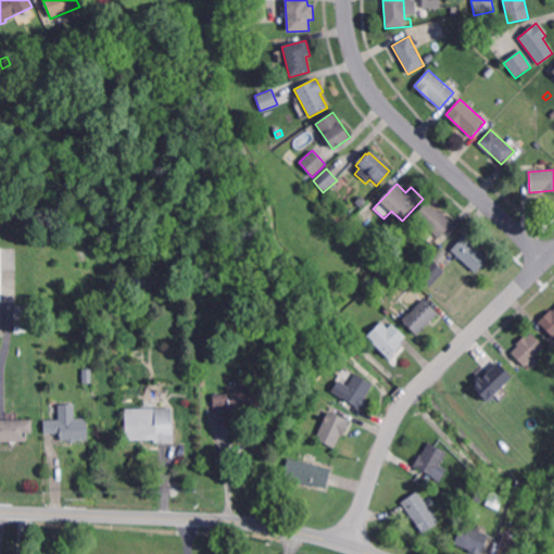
[(360,208),(356,203),(361,198),(365,202),(360,208)]
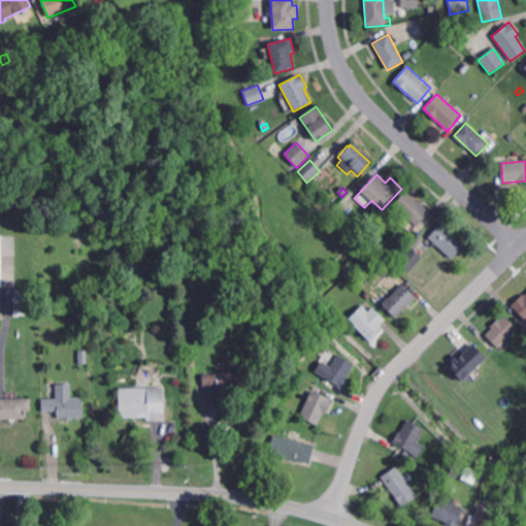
[(416,227),(393,206),(406,192),(429,212),(416,227)]
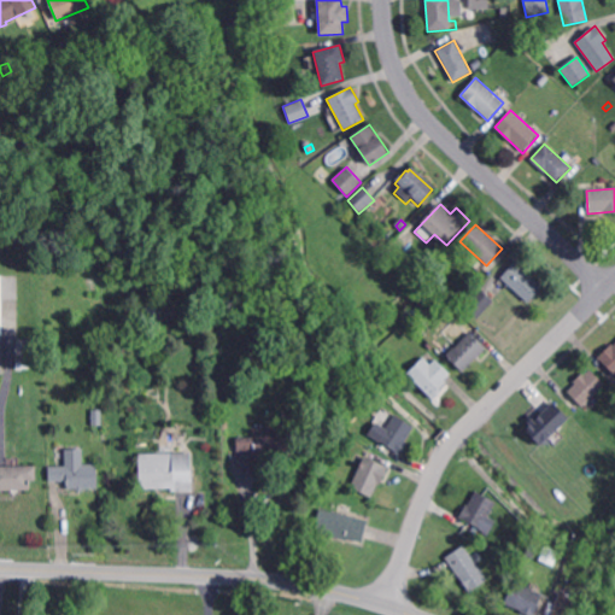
[(386,258),(381,253),(388,247),(393,252),(386,258)]
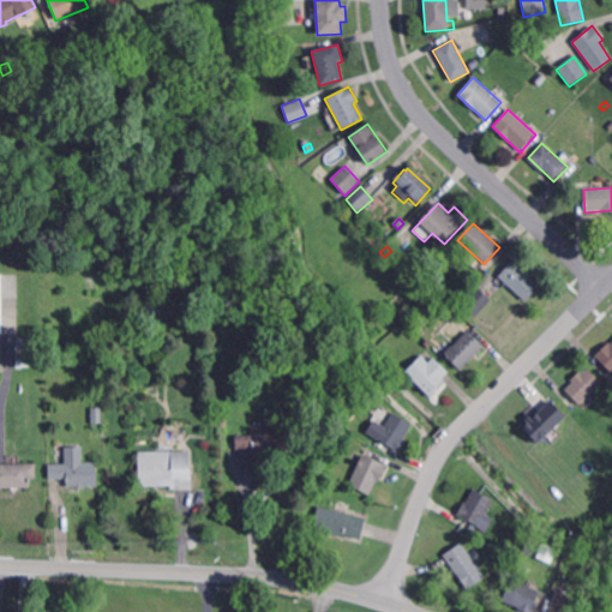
[(526,301),(498,277),(515,258),(527,269),(525,273),(540,286),(526,301)]
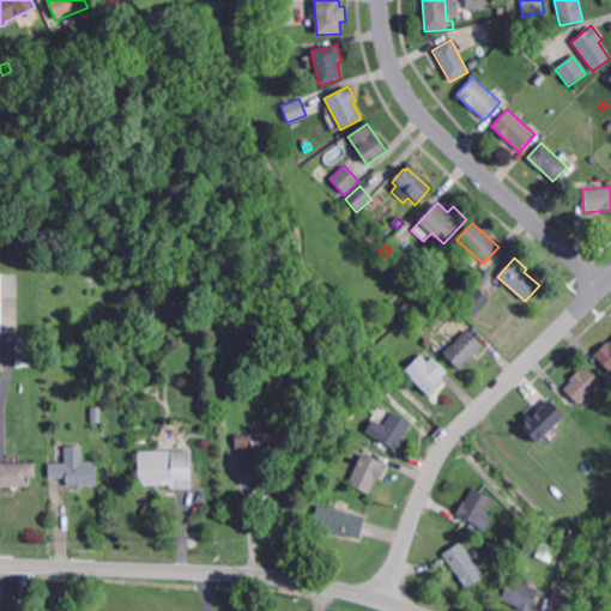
[(84,294),(83,274),(97,274),(98,292),(84,294)]
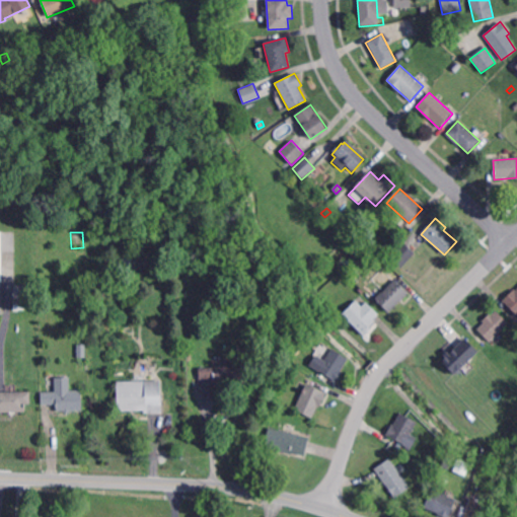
[(358,242),(354,239),(360,233),(364,236),(358,242)]
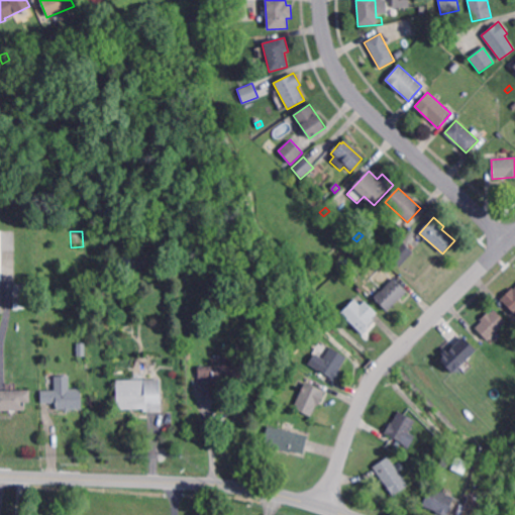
[(369,268),(362,262),(367,256),(373,263),(369,268)]
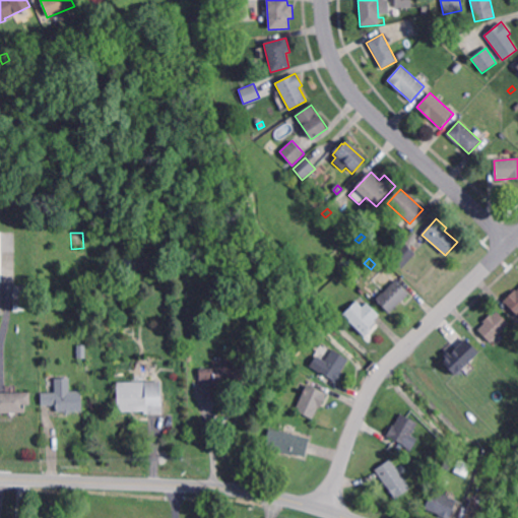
[(389,313),(376,301),(396,281),(408,294),(389,313)]
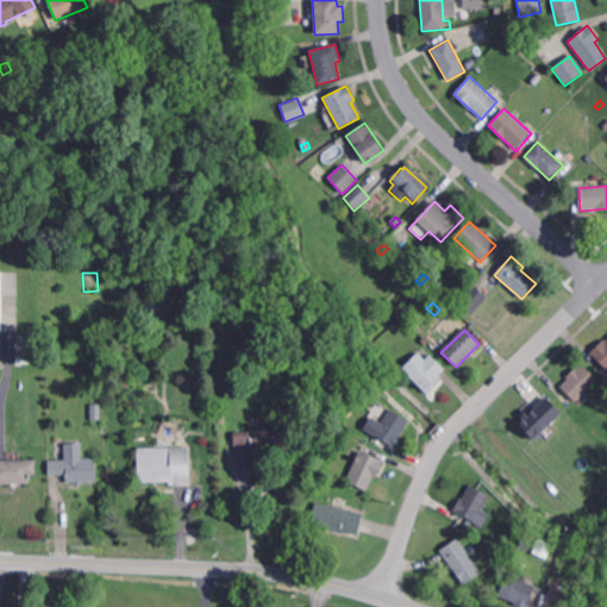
[(606,373),(589,354),(602,340),(605,343),(606,340),(606,373)]
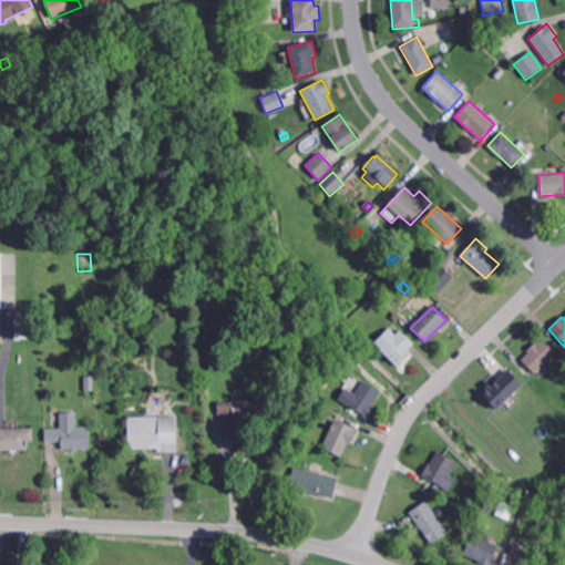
[(394,336),(399,331),(412,345),(408,349),(411,352),(396,367),(373,345),(389,329),(394,336)]
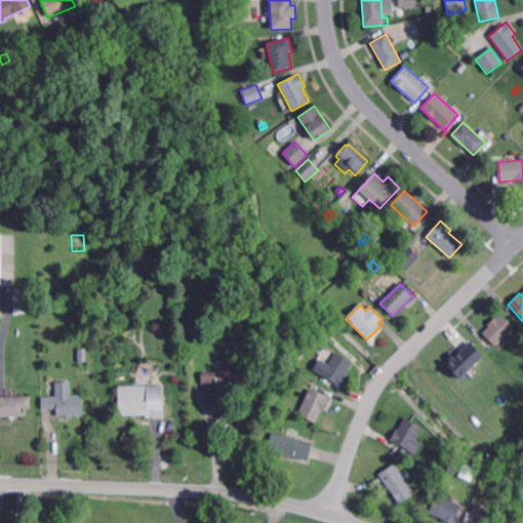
[(514,328),(494,347),(482,333),(488,327),(487,325),(494,318),(496,320),(500,315),(514,328)]
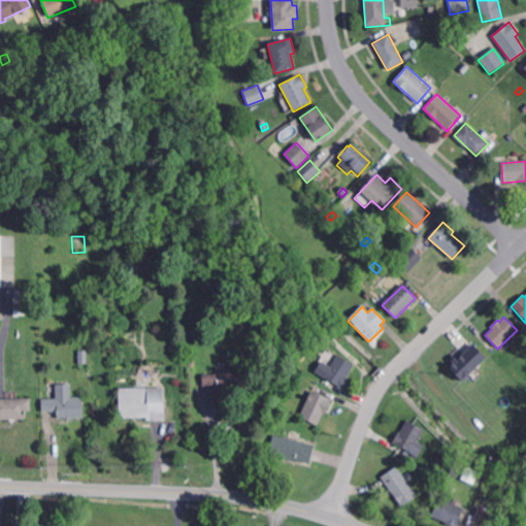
[(459,383),(484,359),(470,344),(446,367),(459,383)]
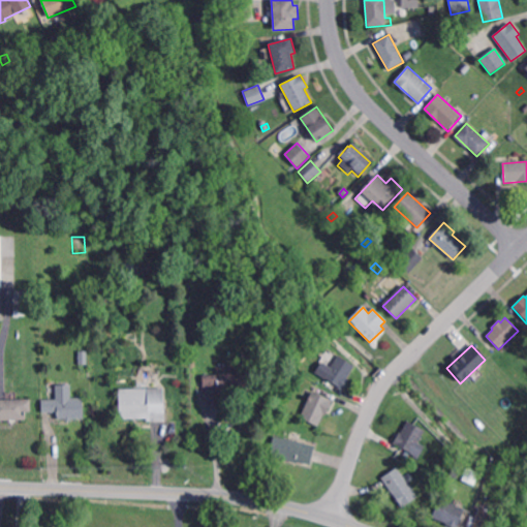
[(339,389),(322,377),(337,355),(352,366),(344,378),(346,378),(339,389)]
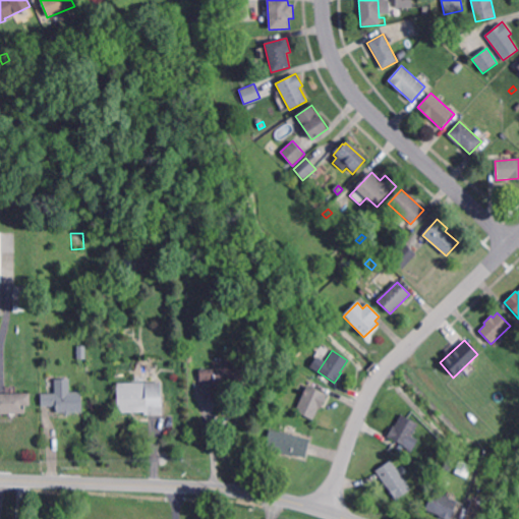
[(199,388),(198,369),(213,369),(213,363),(245,362),(245,387),(199,388)]
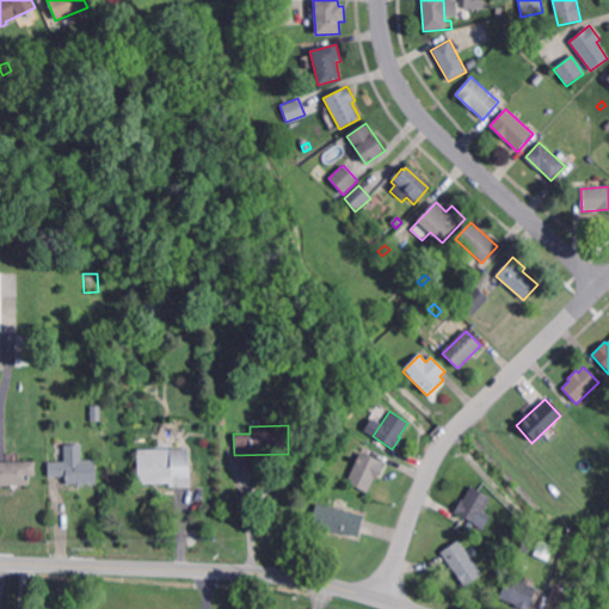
[(80,460),(93,460),(94,484),(80,484),(80,486),(73,486),(73,484),(65,484),(63,475),(45,477),(45,462),(62,461),(62,444),(79,444),(80,460)]
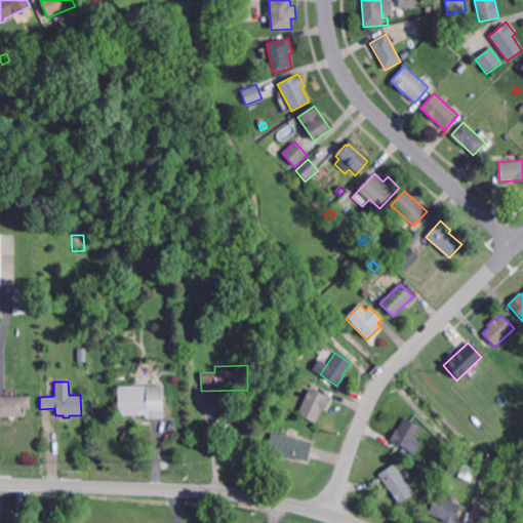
[(160,416),(144,417),(144,414),(116,414),(116,386),(146,386),(146,388),(160,388),(160,416)]
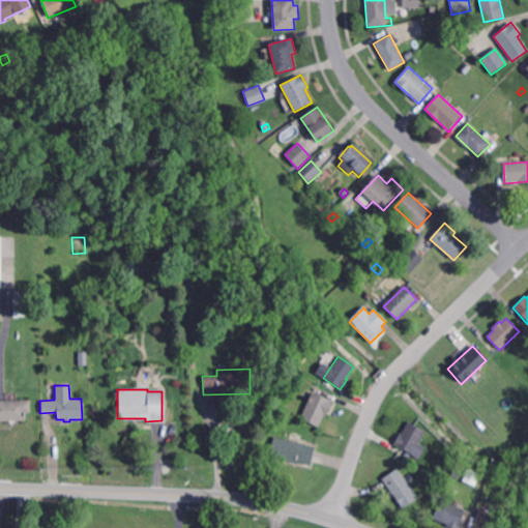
[(325,416),(323,416),(318,428),(299,419),(312,392),(332,403),(325,416)]
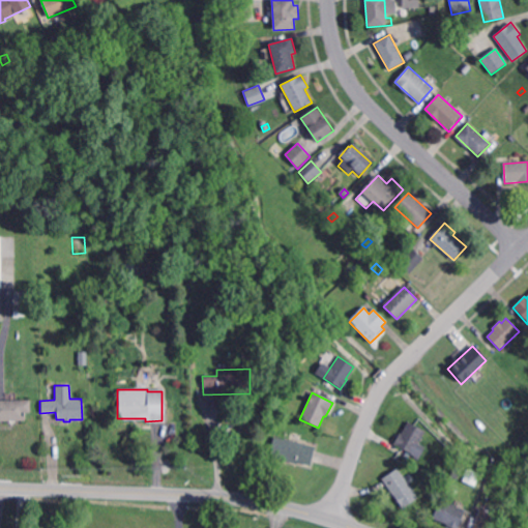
[(31,413),(25,413),(25,420),(25,421),(0,421),(0,400),(31,400),(31,413)]
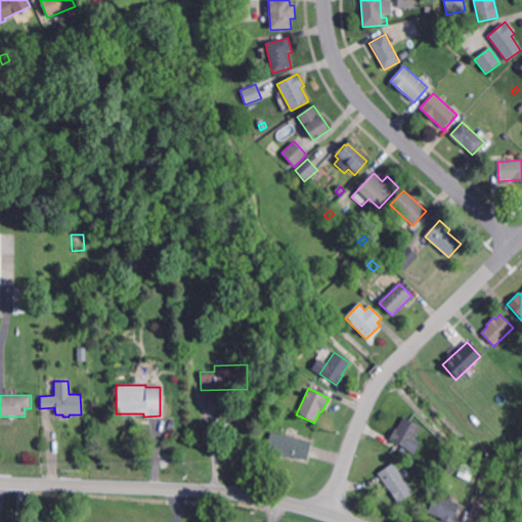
[(405,449),(387,438),(393,428),(394,429),(401,417),(419,427),(405,449)]
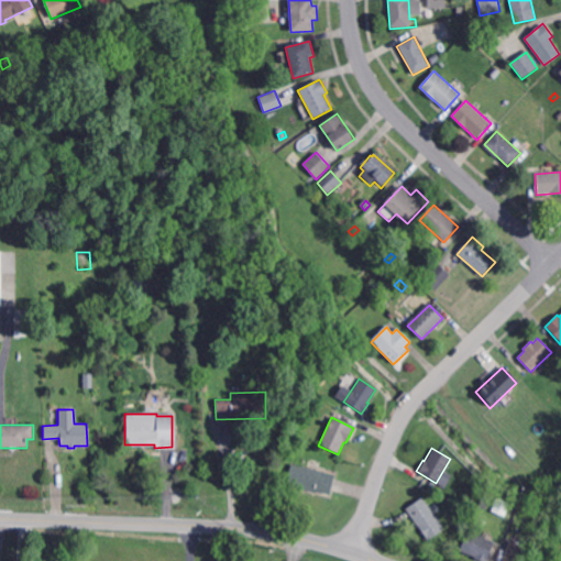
[(329,496),(286,485),(290,465),(333,476),(329,496)]
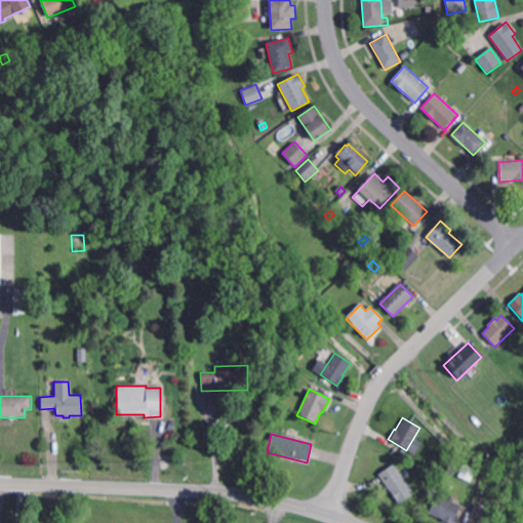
[(398,506),(377,475),(394,464),(414,494),(398,506)]
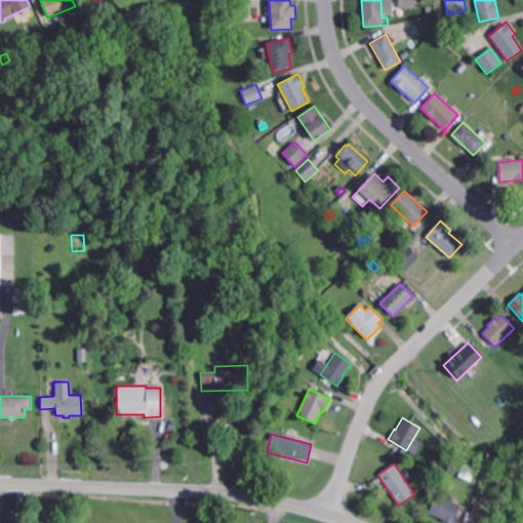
[(455,477),(468,482),(472,470),(460,465),(455,477)]
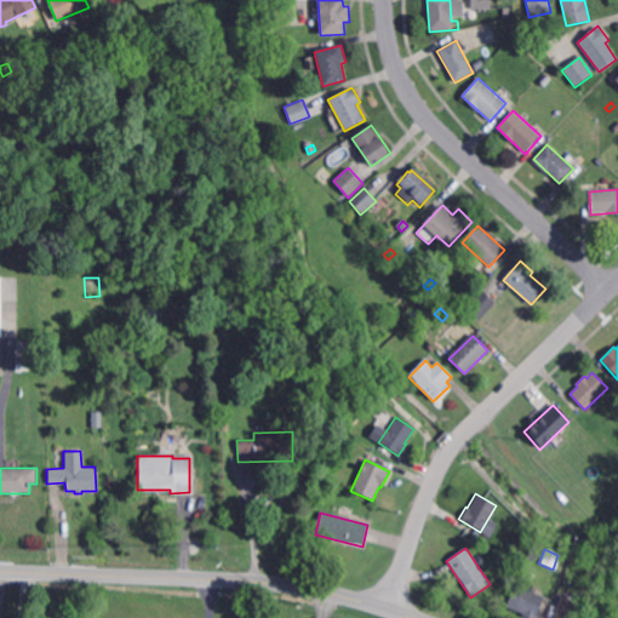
[(520,617),(521,613),(504,606),(511,585),(542,596),(533,617),(520,617)]
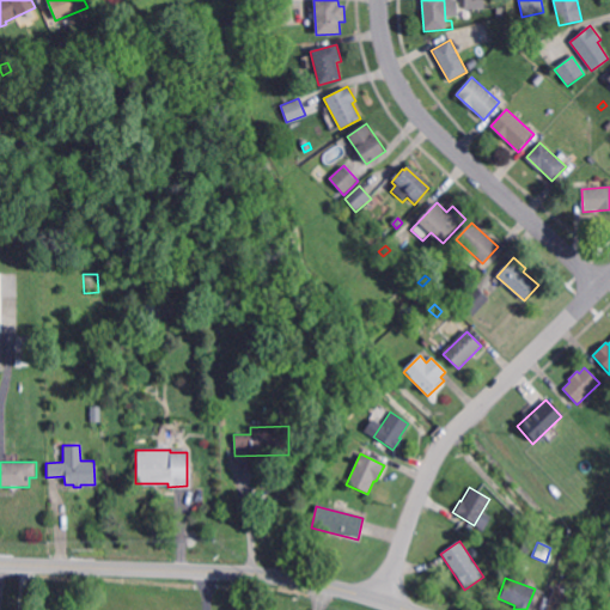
[(543,609),(551,587),(571,595),(565,609),(543,609)]
